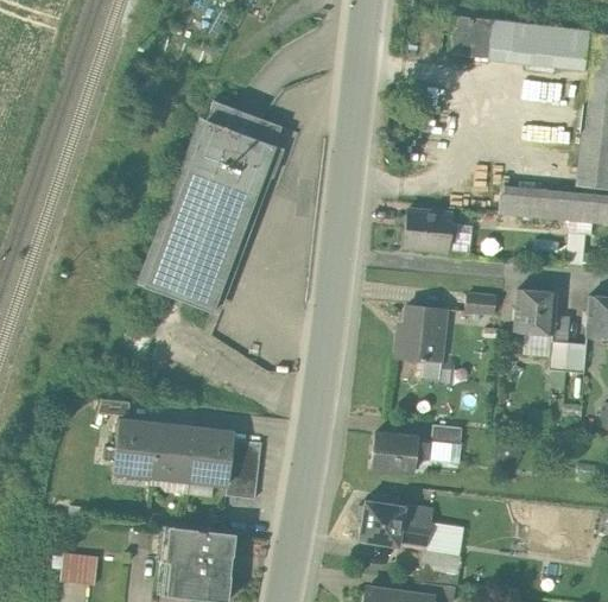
[(607,37),(455,21),(451,58),(588,73),(576,190),(504,183),(501,215),(607,226),(607,37)]
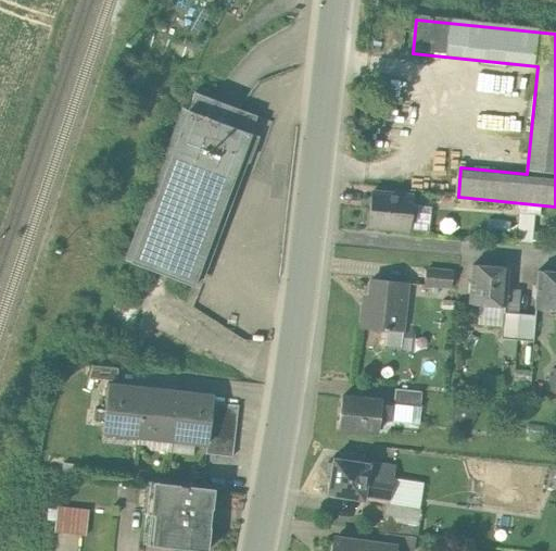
[(130,270),(193,292),(256,122),(193,98),(130,270)]
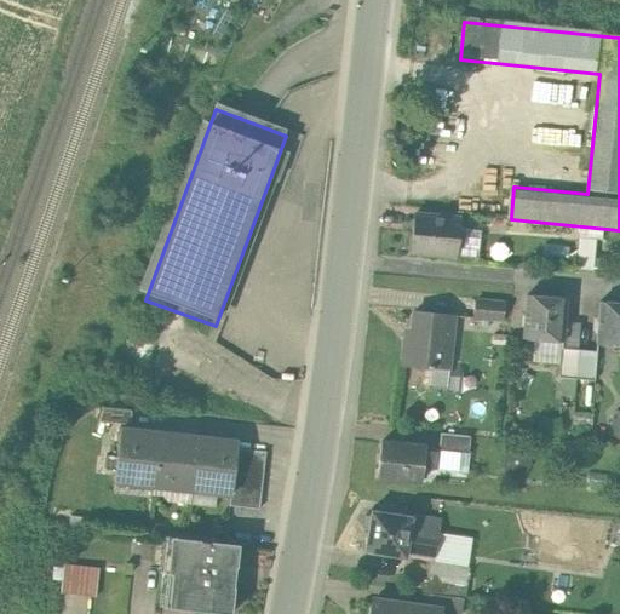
[(411,257),(459,262),(464,218),(415,213),(411,257)]
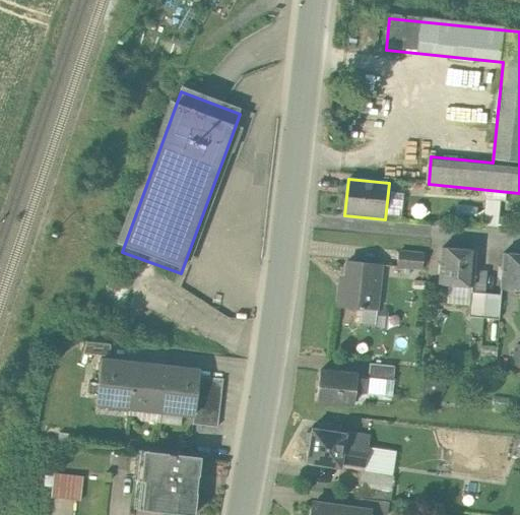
[(471,285),(474,249),(443,245),(440,281),(471,285)]
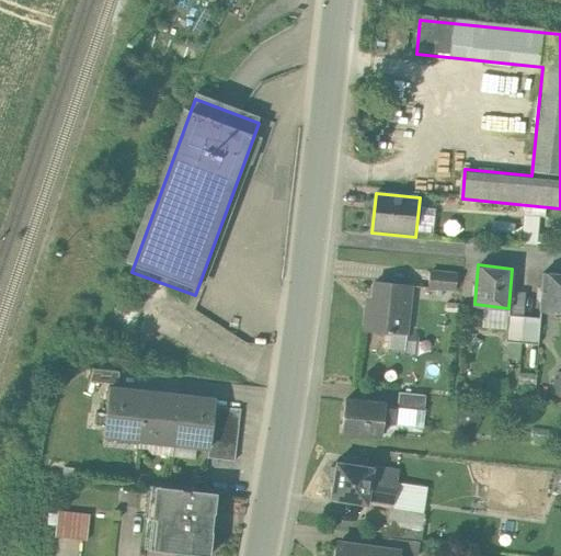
[(541,311),(560,314),(560,271),(546,270),(541,311)]
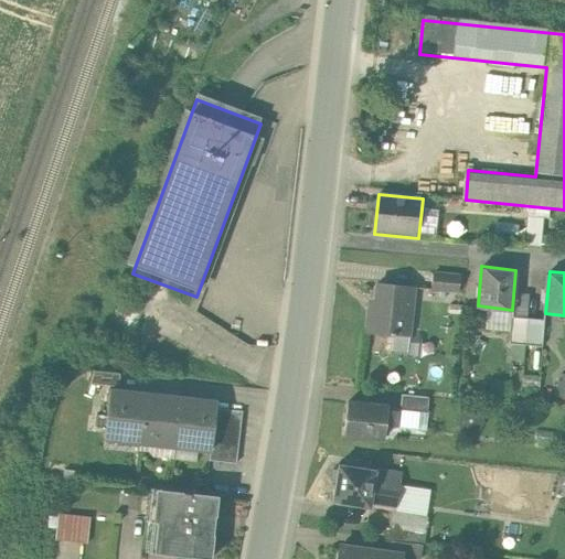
[(435,275),(433,290),(457,292),(458,277),(435,275)]
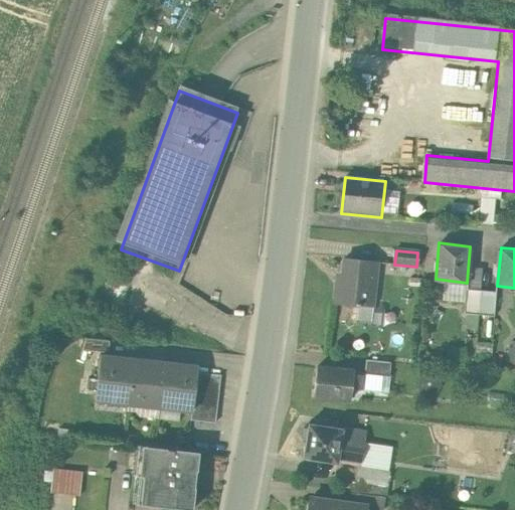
[(334,301),(377,306),(381,263),(338,258),(334,301)]
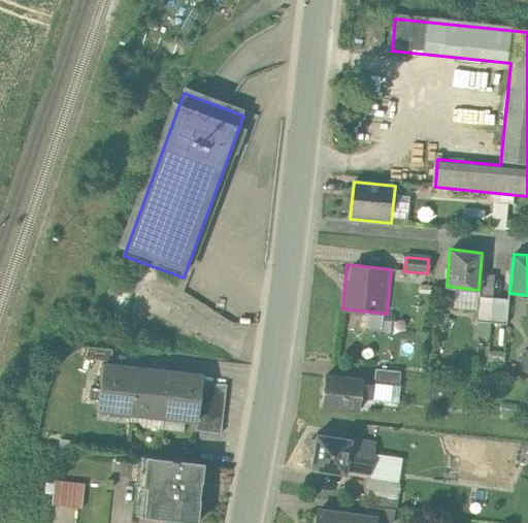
[(97,409),(132,413),(138,367),(103,362),(97,409)]
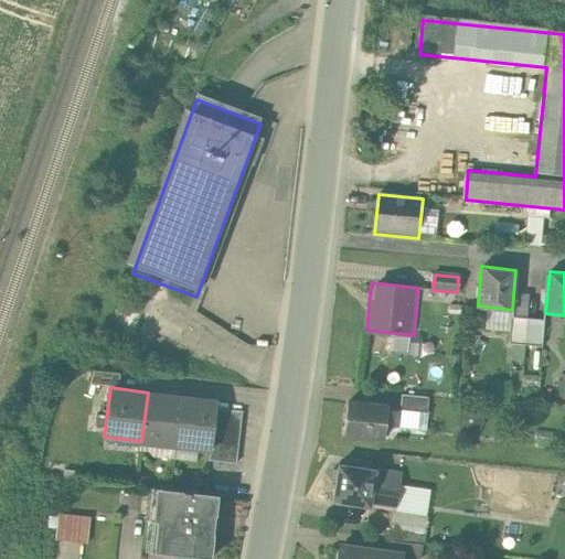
[(141,441),(176,445),(182,396),(148,393),(141,441)]
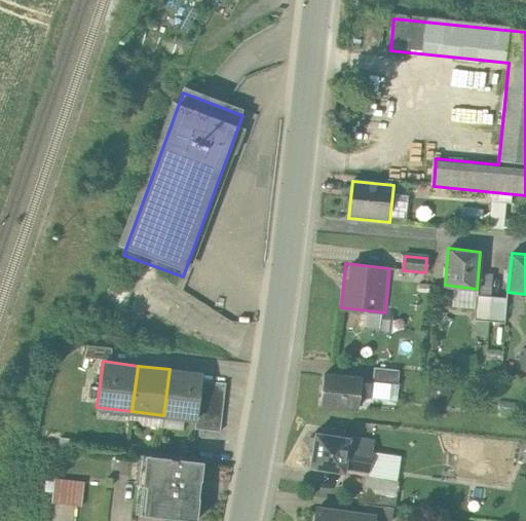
[(163,415),(197,419),(202,383),(203,373),(170,369),(163,415)]
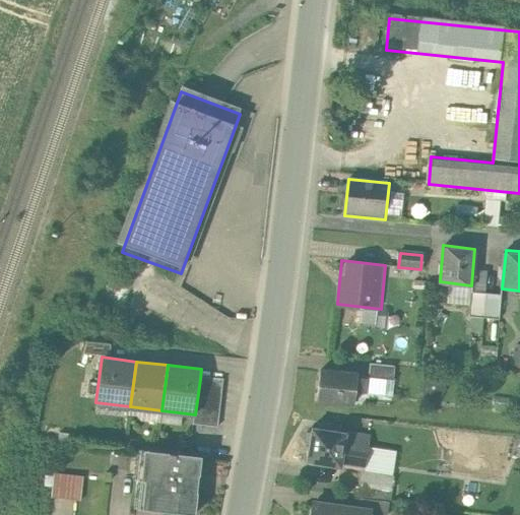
[(355,370),(319,366),(315,400),(351,404),(355,370)]
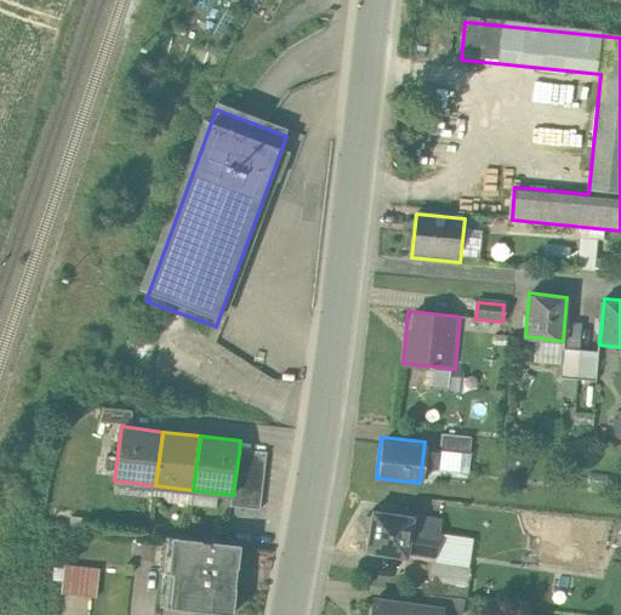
[(472,459),(474,443),(444,438),(442,453),(472,459)]
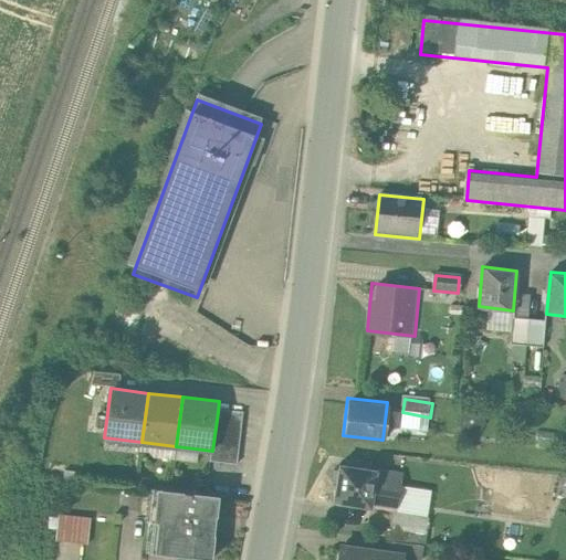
[(244,414),(218,412),(212,451),(211,466),(238,469),(244,414)]
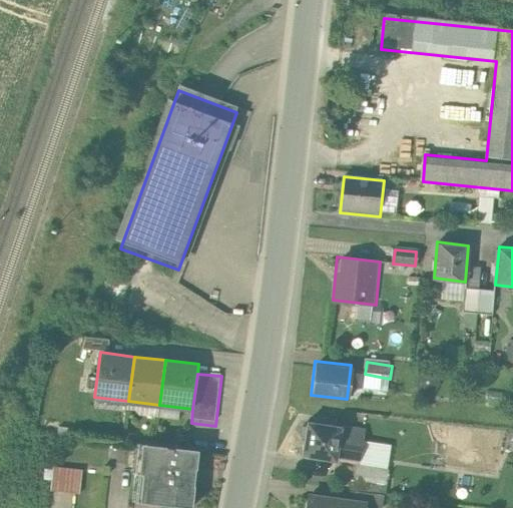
[(305,420),(302,450),(341,454),(344,424),(305,420)]
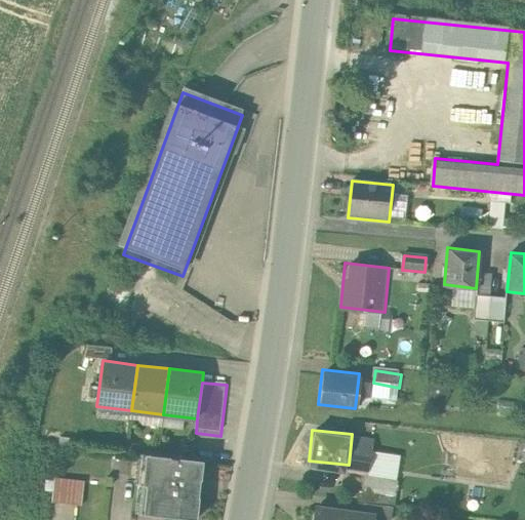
[(134,513),(198,519),(204,461),(140,453),(134,513)]
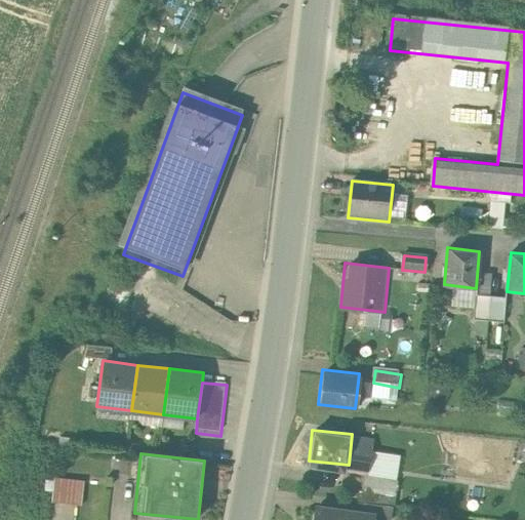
[(374,519),(375,513),(315,505),(313,519),(374,519)]
